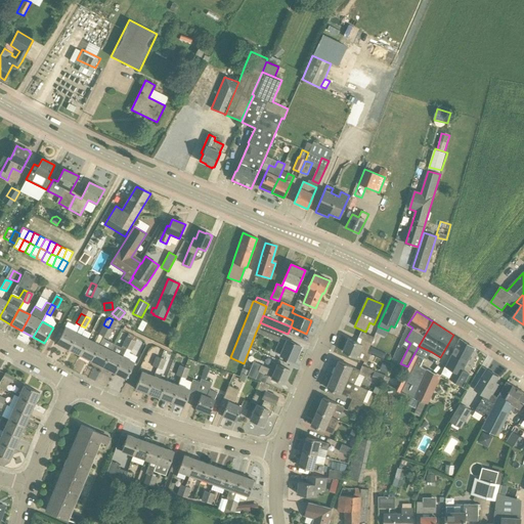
[(285,333),(260,322),(256,332),(279,342),(274,352),(280,354),(280,355),(294,361),(301,346),(287,340),(287,341),(282,339),(285,333)]
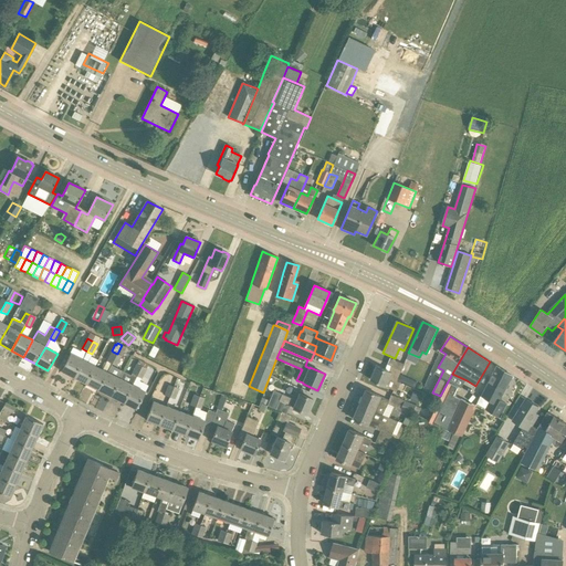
[(103,370),(95,366),(86,384),(98,390),(111,366),(113,364),(117,354),(113,352),(103,370)]
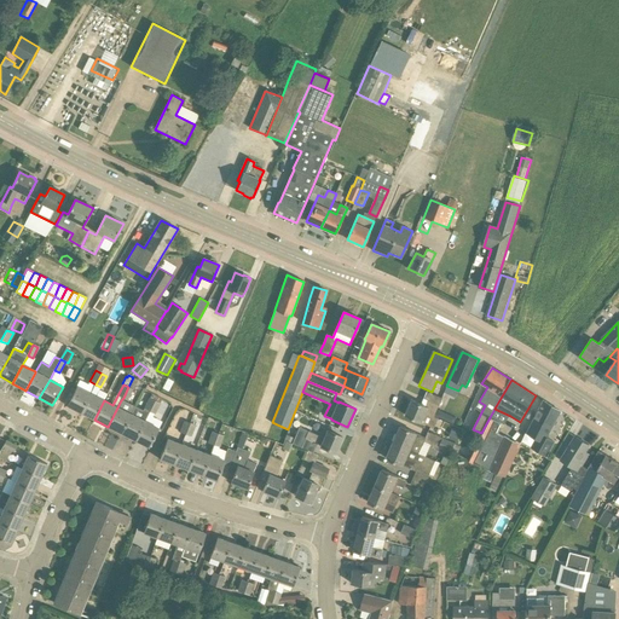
[(81,412),(91,394),(77,387),(67,406),(68,406),(81,412)]
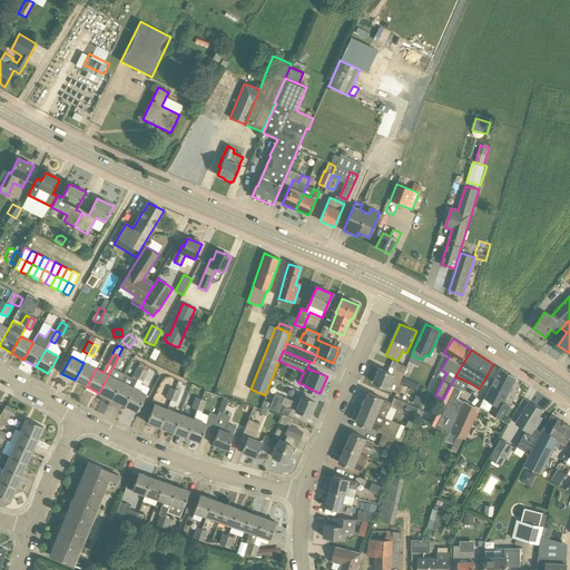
[(118,356),(114,366),(118,369),(123,359),(118,356)]
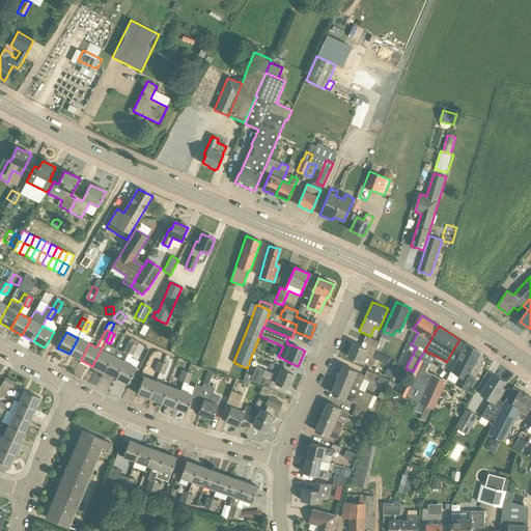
[(364,342),(367,344),(378,348),(380,342),(366,336),(364,342)]
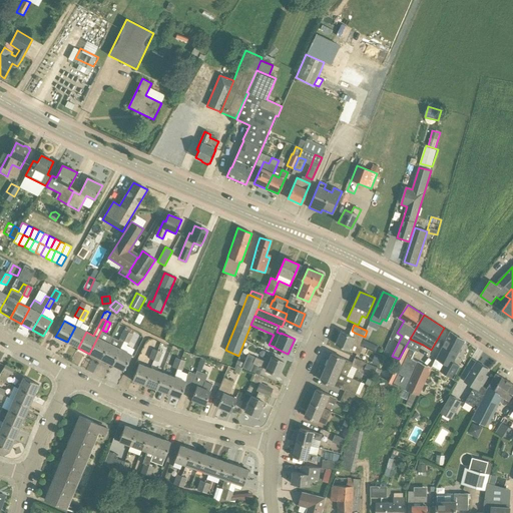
[(86,332),(75,327),(67,342),(78,348),(86,332)]
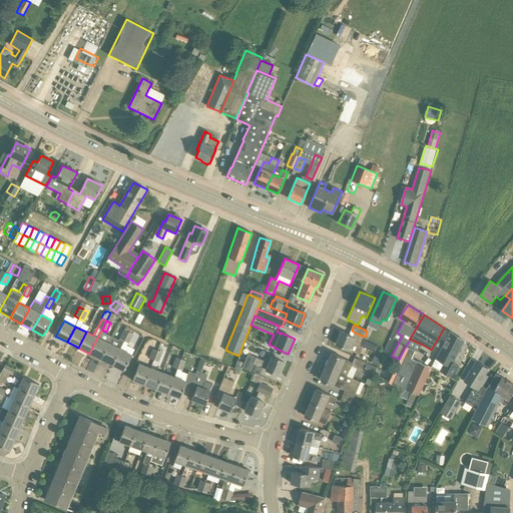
[(120,339),(124,341),(129,332),(124,330),(120,339)]
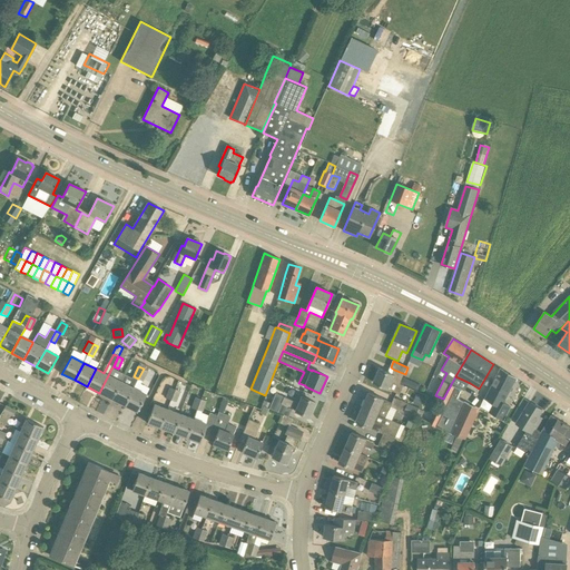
[(125,375),(111,369),(99,393),(112,399),(125,375)]
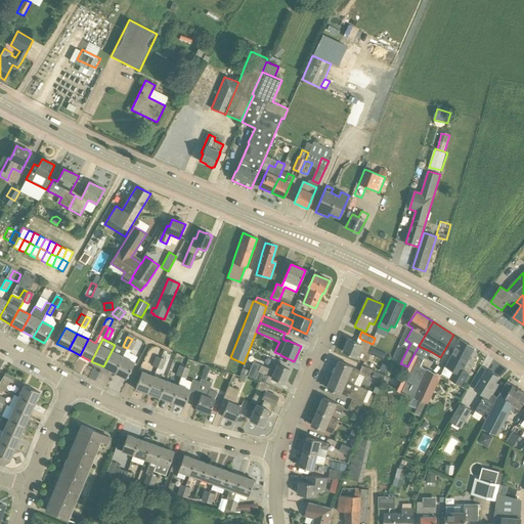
[(136,342),(132,339),(127,348),(131,350),(136,342)]
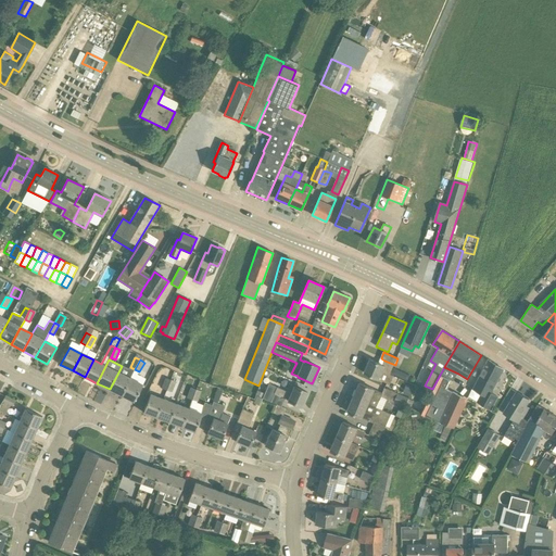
[(391,375),(395,365),(384,361),(382,365),(370,359),(365,374),(375,378),(381,381),(390,384),(393,376),(391,375)]
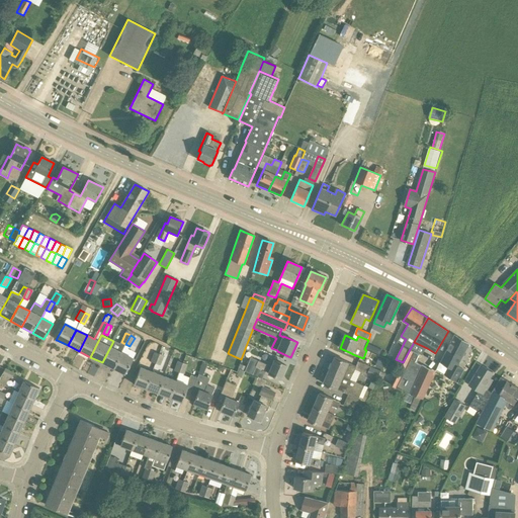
[(448,367),(444,374),(457,382),(464,369),(458,365),(469,344),(454,335),(440,362),(448,367)]
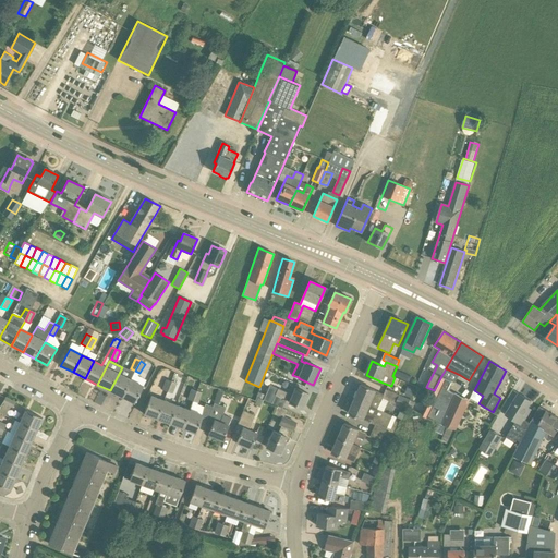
[(122,367),(110,390),(122,397),(131,379),(134,374),(135,371),(131,368),(129,371),(122,367)]
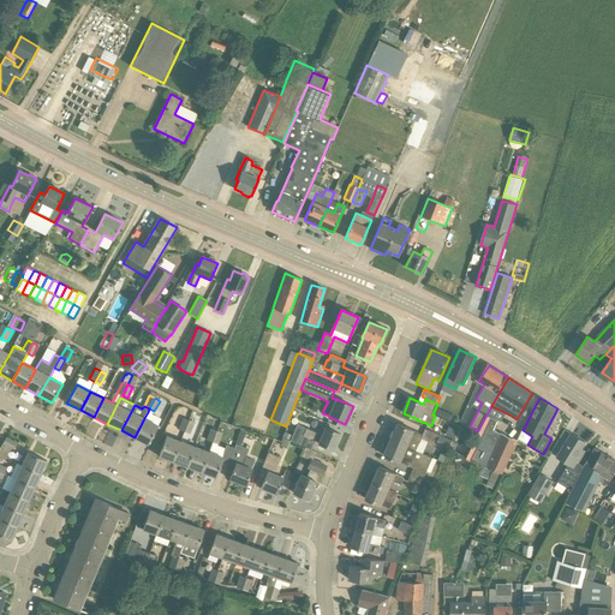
[(488,469),(488,467),(503,435),(501,434),(495,431),(494,430),(499,421),(487,415),(478,430),(479,431),(477,436),(467,458),(466,458),(472,461),(488,469)]
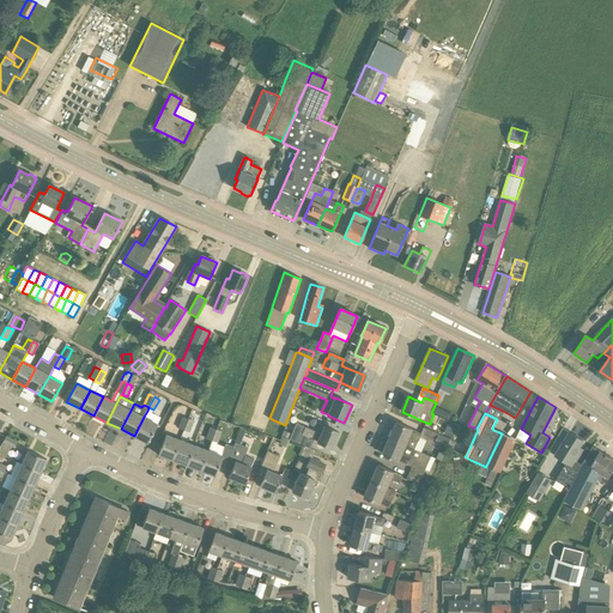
[(158,424),(144,417),(134,436),(147,443),(158,424)]
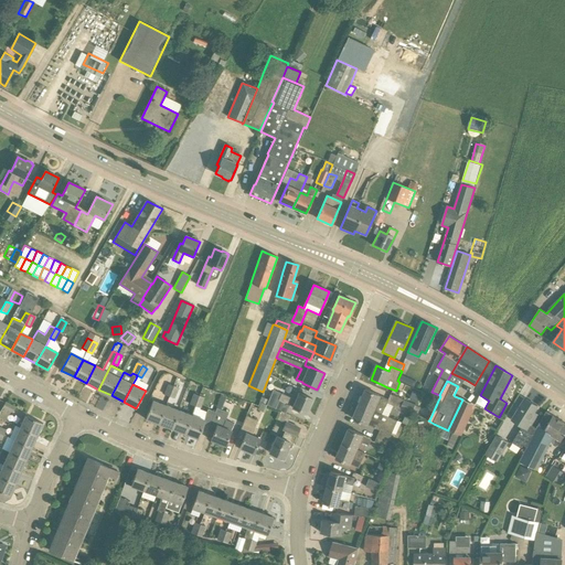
[(164,395),(170,396),(173,386),(169,384),(164,395)]
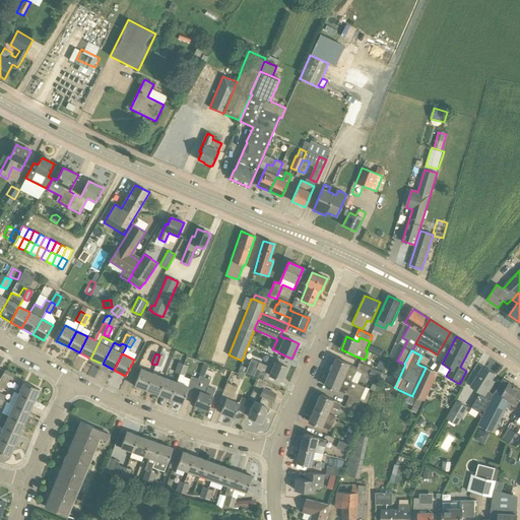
[(156,365),(160,367),(165,358),(159,355),(156,365)]
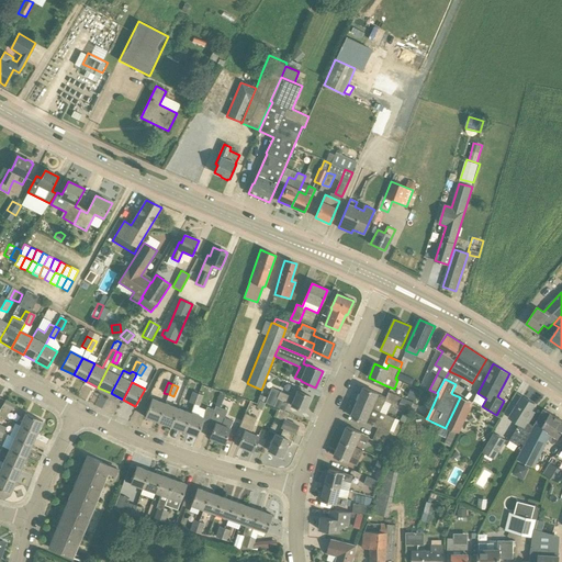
[(266,403),(273,406),(280,408),(284,412),(289,403),(291,404),(291,405),(305,412),(311,397),(298,391),(294,397),(272,388),(266,403)]
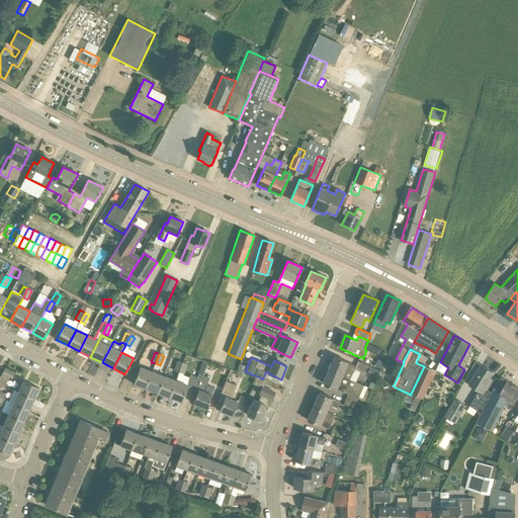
[(330,370),(351,379),(355,369),(378,379),(381,371),(359,362),(356,366),(349,363),(336,357),(330,370)]
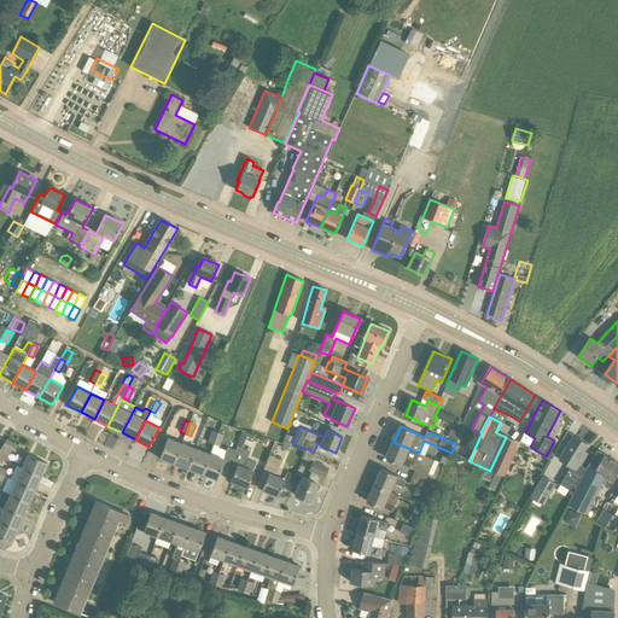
[(459,432),(452,429),(448,437),(455,441),(459,432)]
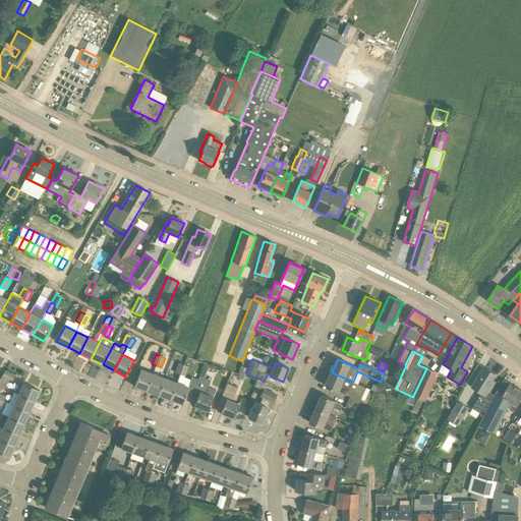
[(396,365),(404,369),(406,365),(405,364),(398,361),(396,365)]
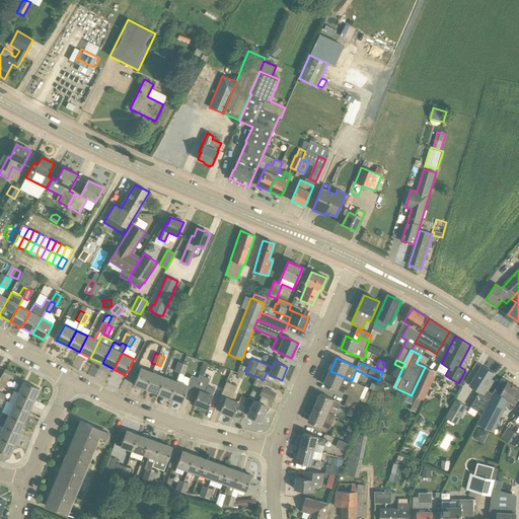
[(183,364),(177,361),(174,371),(179,373),(183,364)]
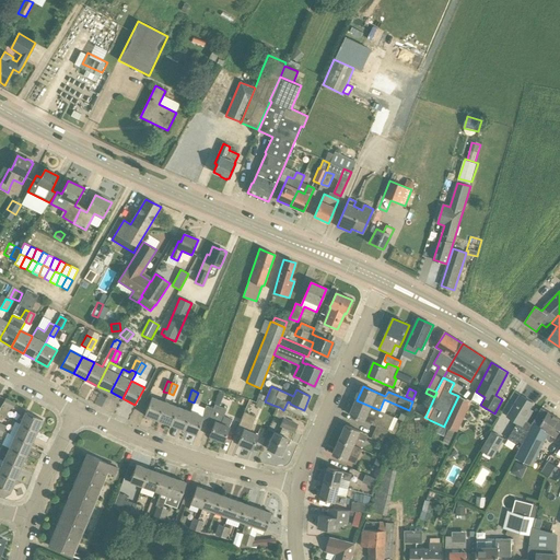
[(194,403),(190,412),(184,430),(196,435),(197,435),(202,420),(209,422),(214,409),(206,406),(205,409),(198,407),(198,405),(199,405),(202,394),(198,393),(194,403)]
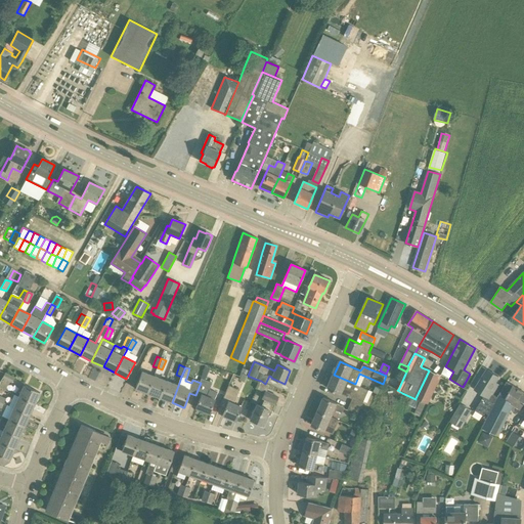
[(485,412),(489,415),(497,399),(491,395),(497,386),(494,384),(498,377),(487,369),(479,384),(475,390),(480,392),(485,396),(475,411),(483,416),(485,412)]
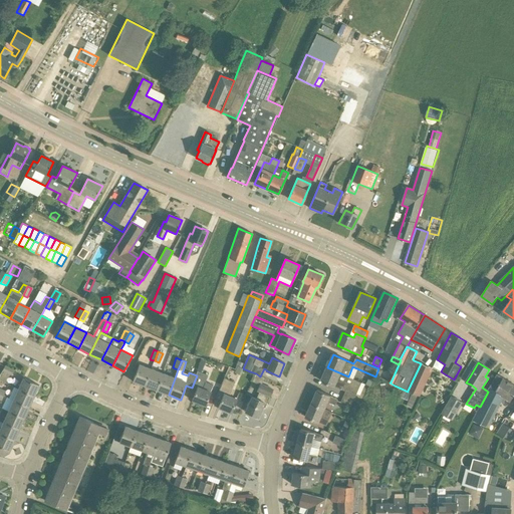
[(433,369),(421,363),(408,391),(413,393),(418,396),(420,397),(433,369)]
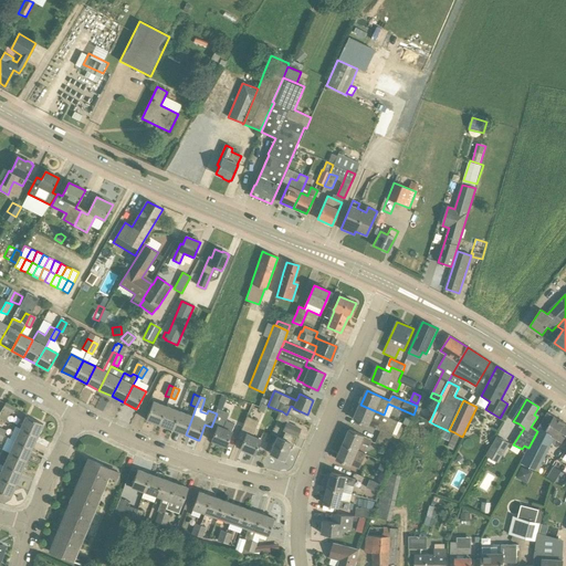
[(147,420),(159,425),(167,407),(154,401),(146,420),(147,420)]
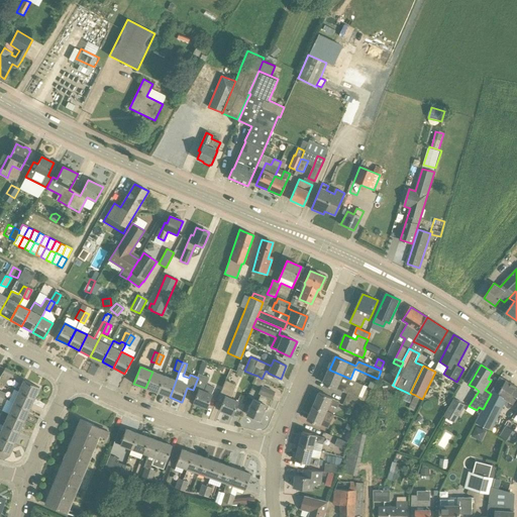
[(3,373),(12,378),(14,373),(5,369),(3,373)]
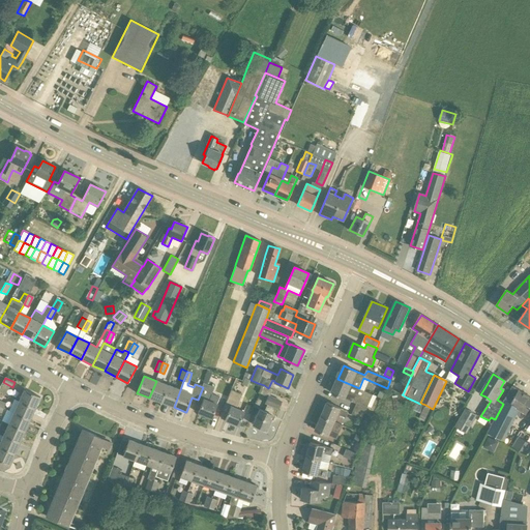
[(248,387),(252,381),(244,378),(241,384),(248,387)]
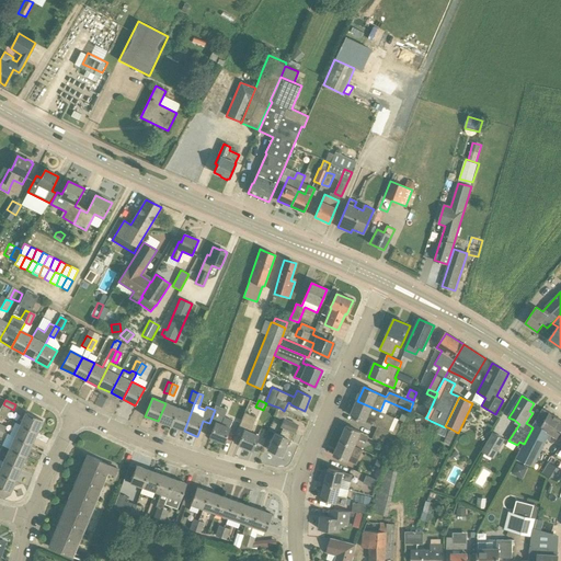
[(396,418),(380,411),(357,401),(351,416),(365,422),(374,425),(374,424),(378,426),(375,434),(386,438),(396,418)]
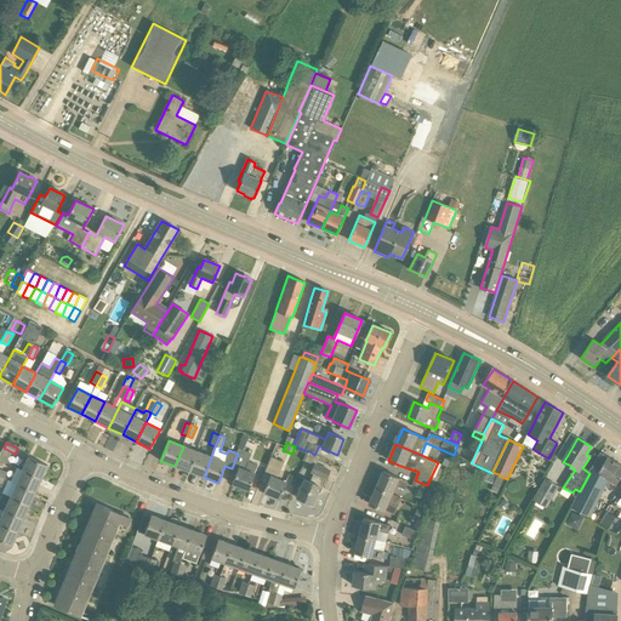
[(175,466),(189,472),(197,451),(183,446),(175,466)]
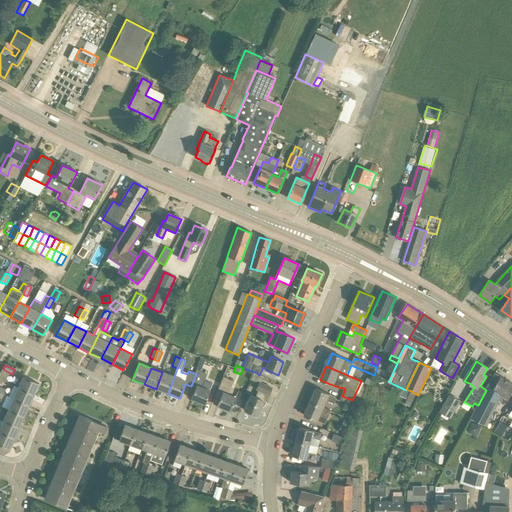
[(197,370),(196,374),(191,386),(196,388),(191,399),(204,404),(210,390),(202,387),(207,374),(197,370)]
